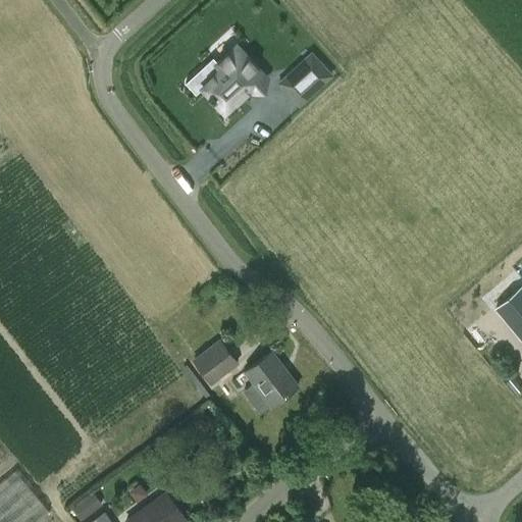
[(266,83),(238,51),(219,68),(214,62),(205,70),(215,81),(203,92),(210,99),(209,100),(213,105),(214,103),(225,115),(251,93),(252,95),(266,83)]
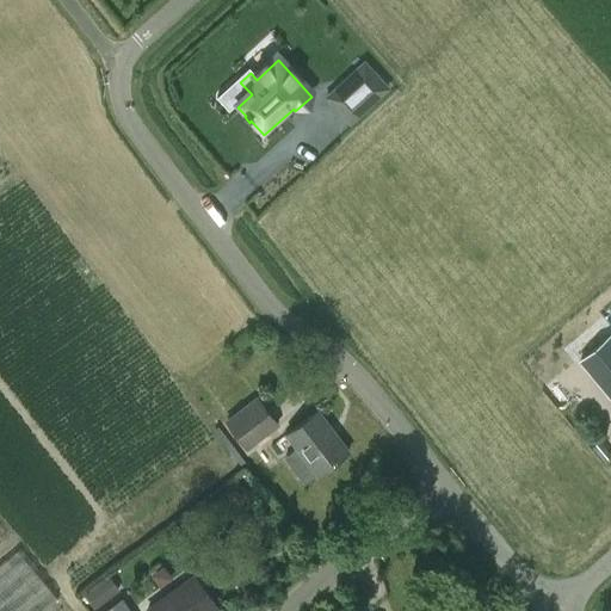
[(350,119),(384,87),(364,65),(329,97),(350,119)]
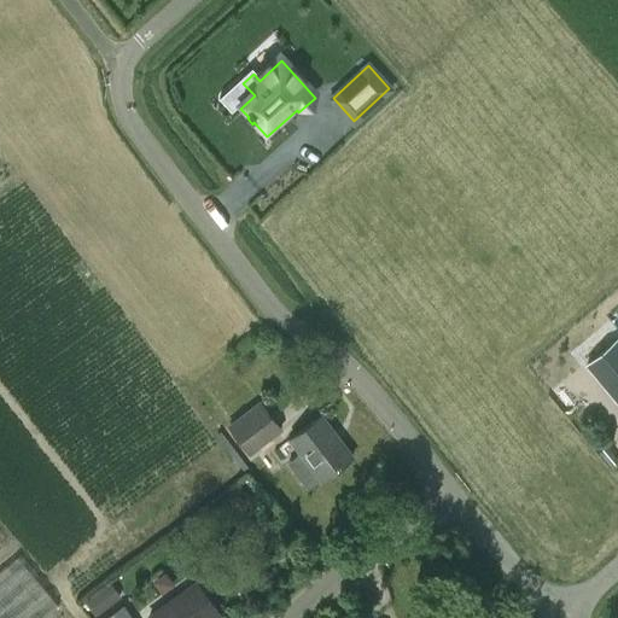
[(617,338),(617,339),(607,348),(587,365),(617,402),(617,338)]
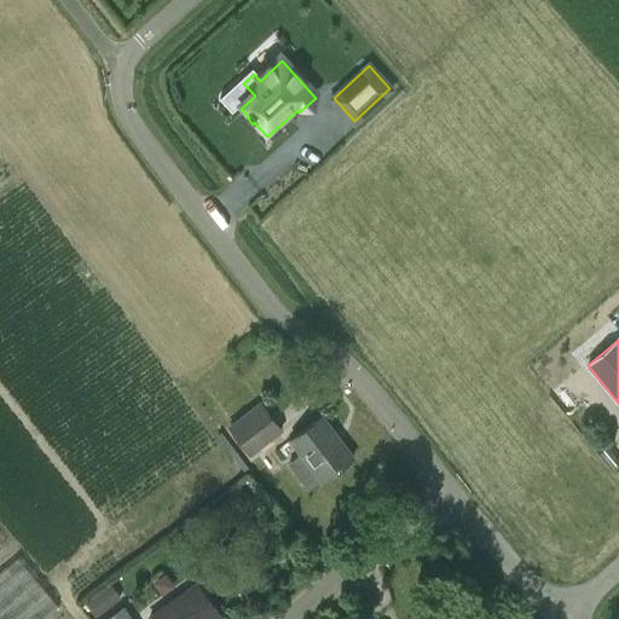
[(249,457),(283,432),(261,403),(227,427),(249,457)]
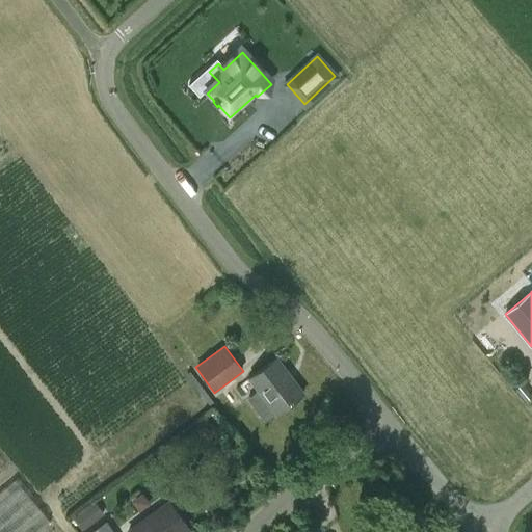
[(265,422),(276,414),(276,415),(303,394),(276,358),(249,379),(259,392),(248,399),(265,422)]
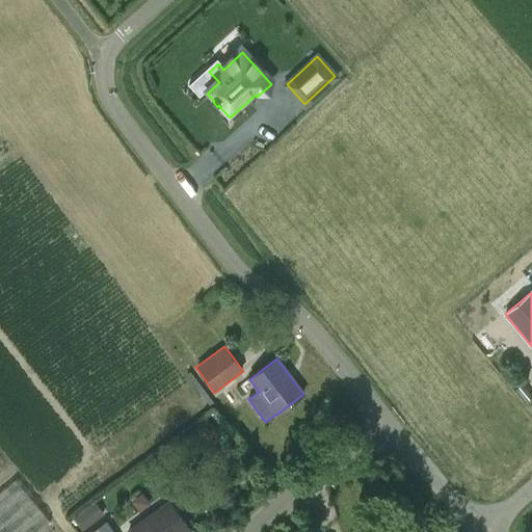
[(16,480),(0,493),(0,531),(35,531),(49,522),(16,480)]
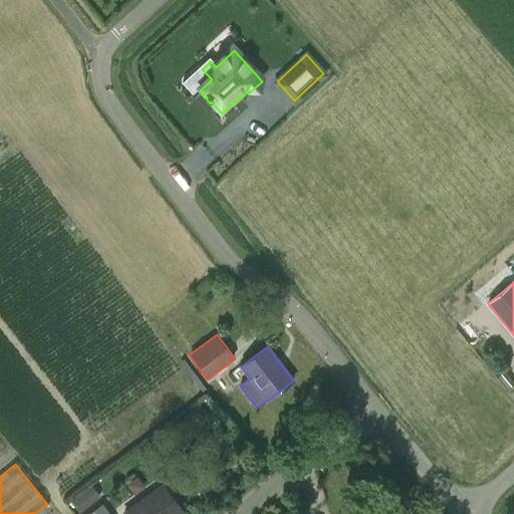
[(142,476),(130,482),(137,494),(149,488),(142,476)]
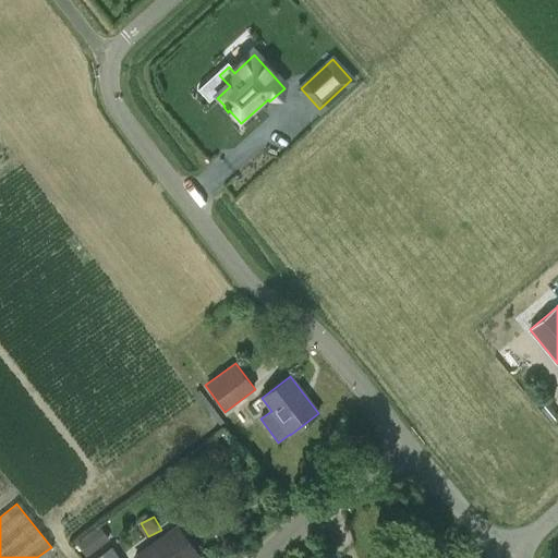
[(87,554),(112,537),(102,522),(77,538),(87,554)]
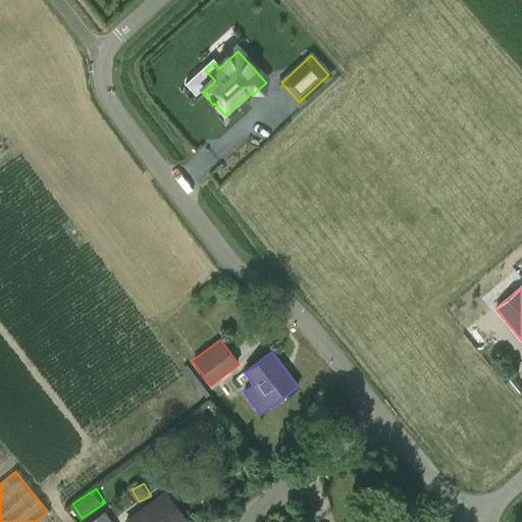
[(125,521),(183,521),(187,520),(166,492),(125,521)]
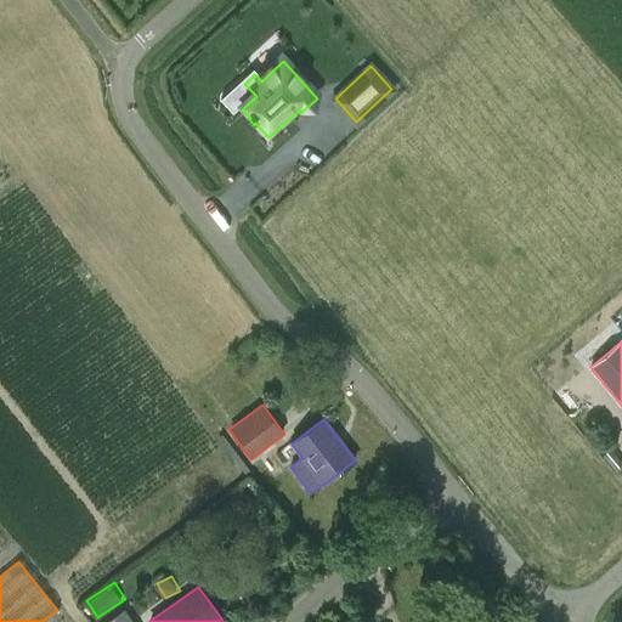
[(131,621),(124,611),(107,621),(131,621)]
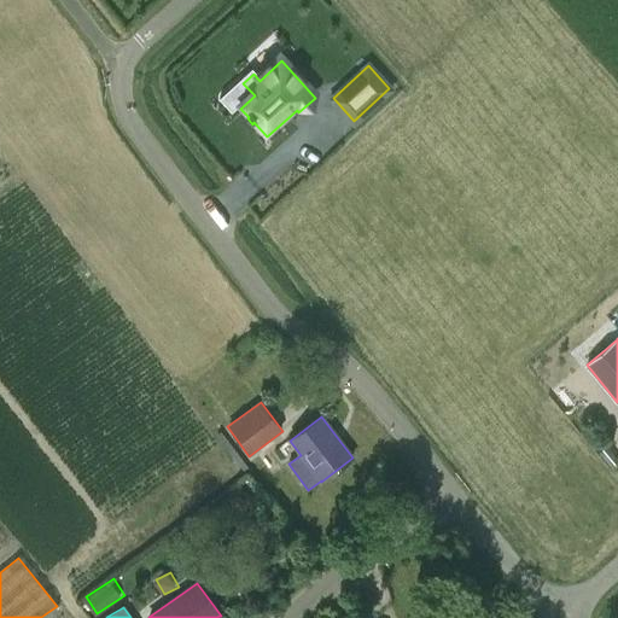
All buildings are outlined.
